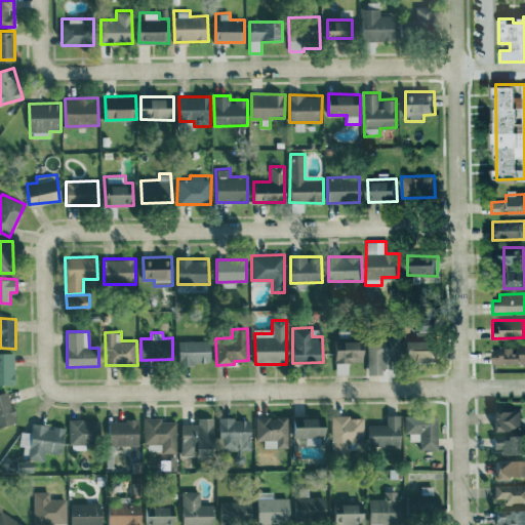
[(390,372),(390,357),(401,357),(401,336),(368,336),(368,372),(390,372)]
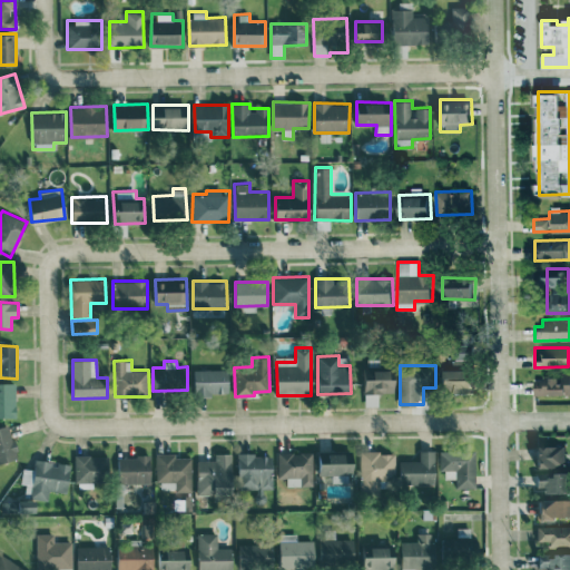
[(365,406),(379,405),(379,392),(395,392),(395,366),(364,367),(365,406)]
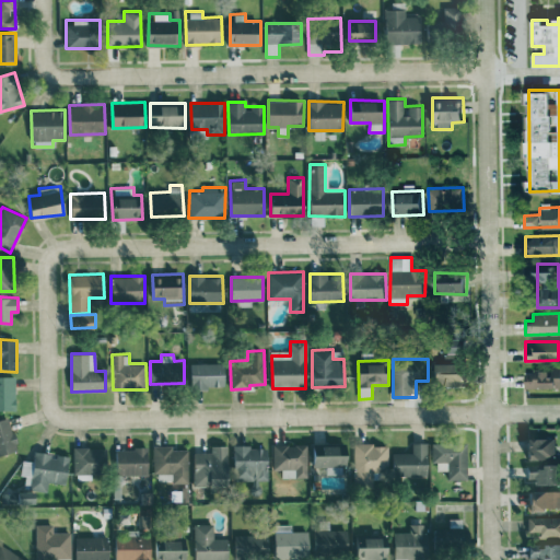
[(191,387),(225,386),(224,362),(190,363),(191,387)]
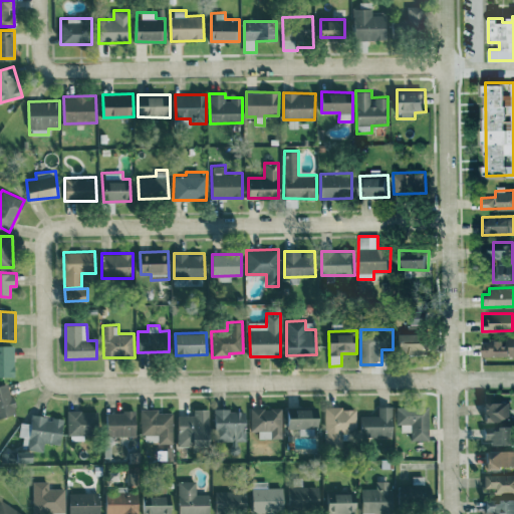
[(401,353),(431,353),(431,333),(402,333),(401,353)]
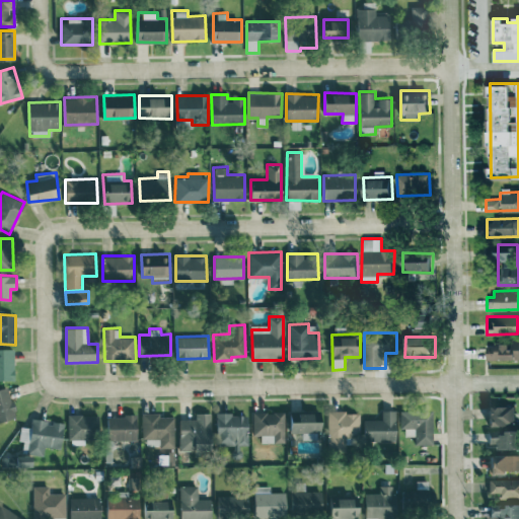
[(518,359),(518,342),(487,344),(488,360),(518,359)]
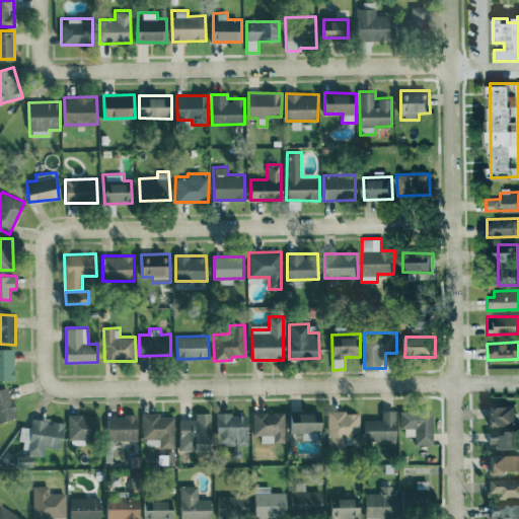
[(0,348),(0,379),(15,380),(14,349),(0,348)]
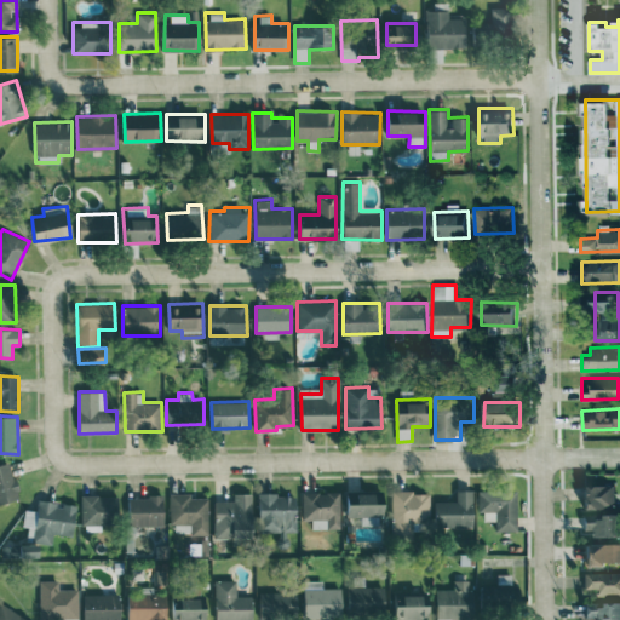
[(0,503),(19,499),(11,461),(0,464),(0,503)]
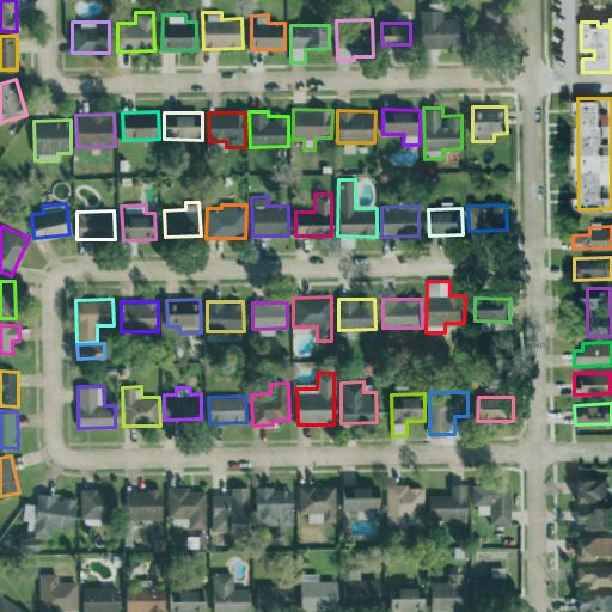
[(577,502),(607,501),(606,477),(577,478),(577,502)]
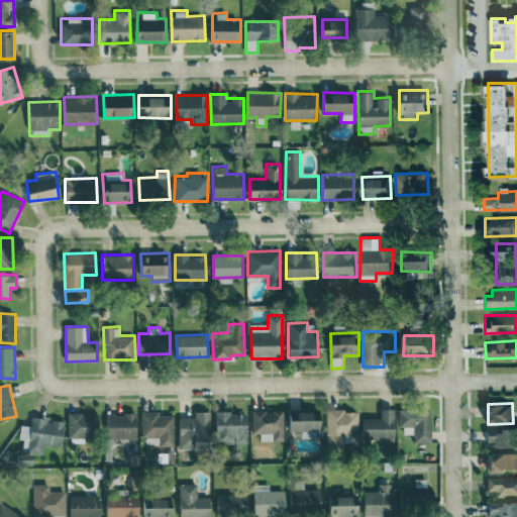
[(290,431),(302,431),(302,437),(314,437),(315,429),(322,429),(322,410),(290,409),(290,431)]
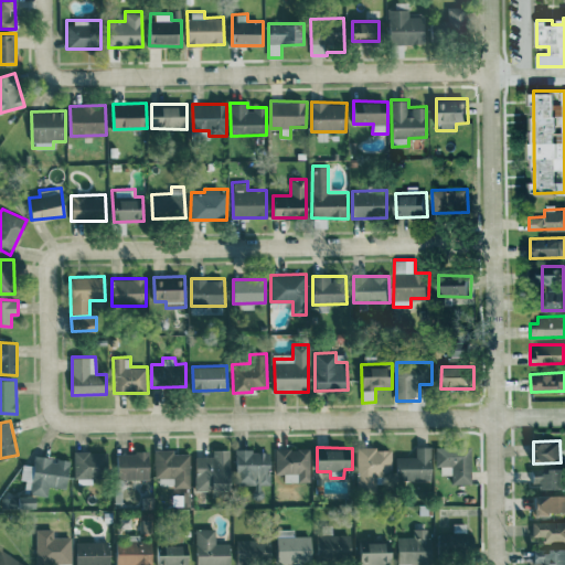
[(358,490),(376,489),(376,475),(393,475),(392,447),(358,448),(358,490)]
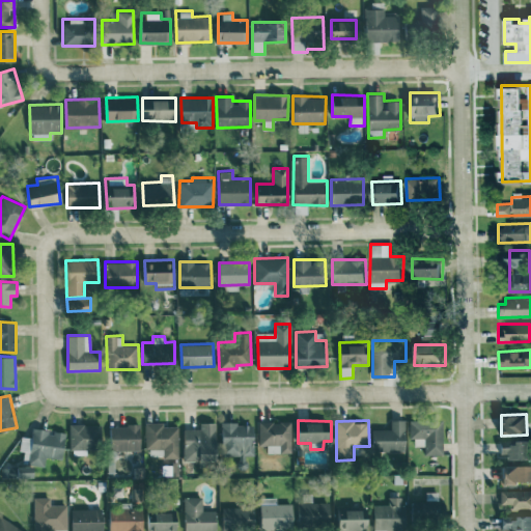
[(407,420),(391,420),(391,428),(373,428),(373,451),(407,450),(407,420)]
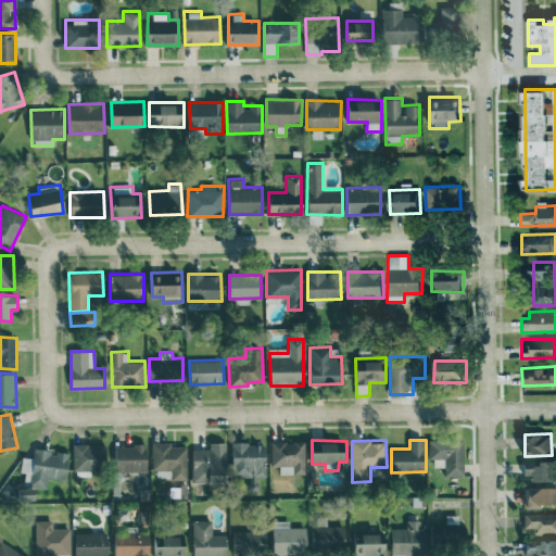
[(272,441),(272,465),(280,465),(280,474),(305,475),(306,441),(272,441)]
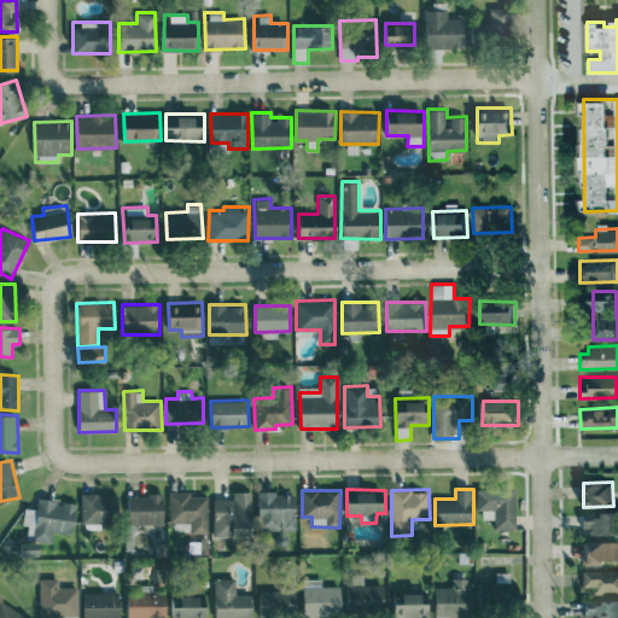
[(208,495),(192,496),(192,491),(169,491),(169,522),(190,522),(191,532),(208,532),(208,495)]
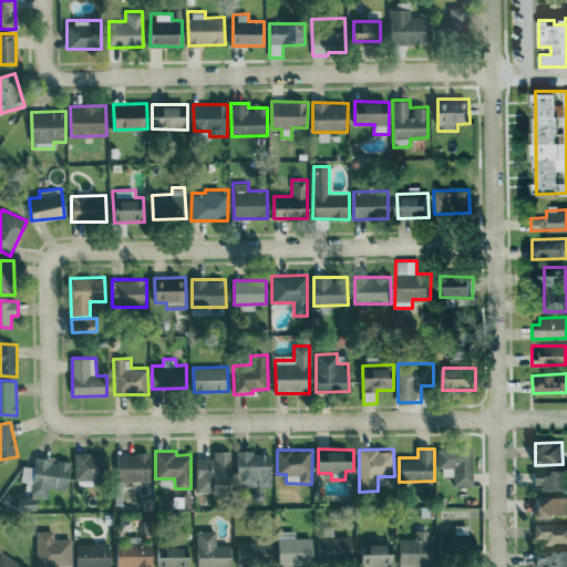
[(196,457),(196,493),(232,493),(230,451),(214,451),(214,457),(196,457)]
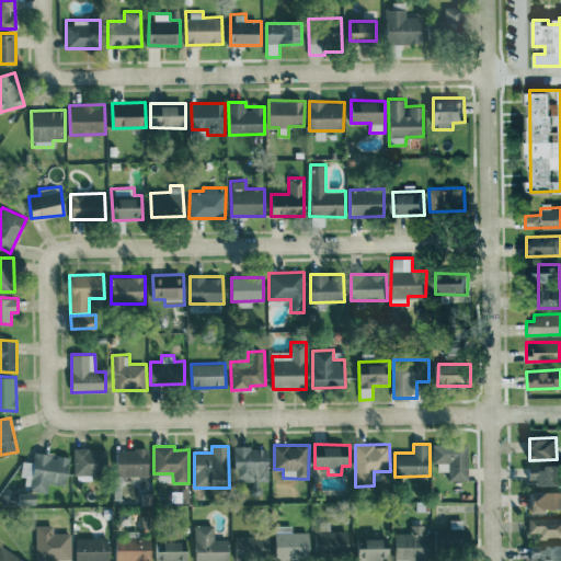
[(92,480),(92,472),(100,472),(100,465),(106,465),(107,448),(75,447),(75,480),(92,480)]
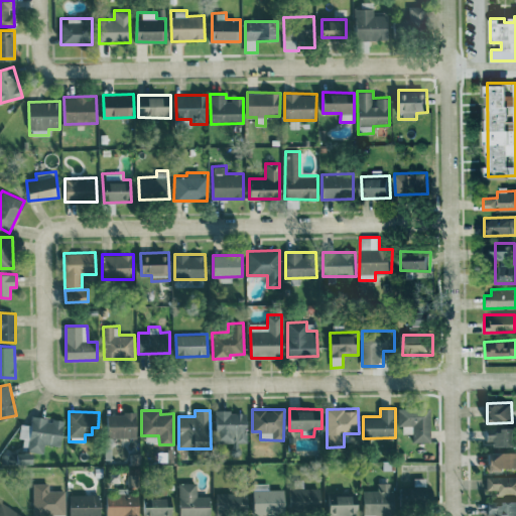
[(137,436),(136,412),(107,413),(107,436),(137,436)]
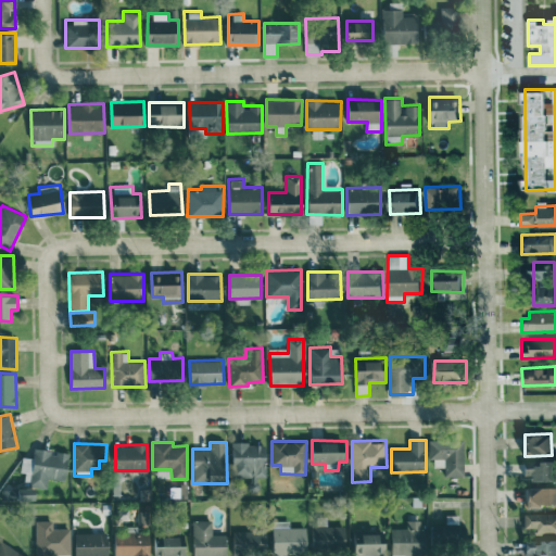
[(22,456),(20,471),(25,472),(24,483),(47,487),(48,478),(65,480),(70,452),(55,451),(34,447),(33,457),(22,456)]
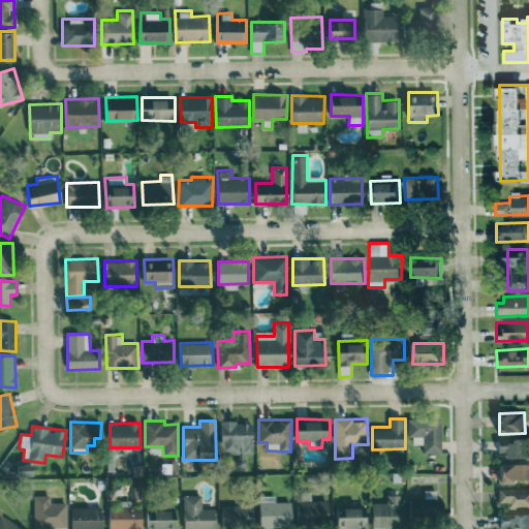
[(507,458),(528,457),(528,438),(499,439),(499,452),(507,452),(507,458)]
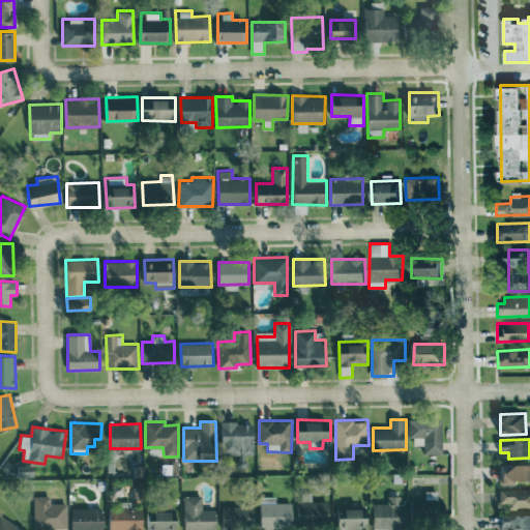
[(502,482),(529,481),(529,464),(502,465),(502,482)]
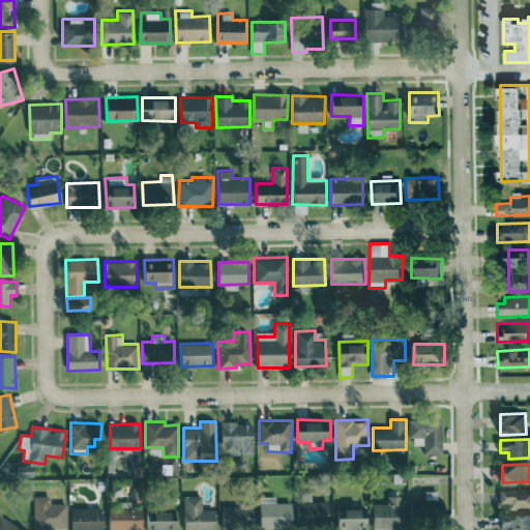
[(529,489),(500,490),(500,503),(512,503),(512,508),(529,507),(529,489)]
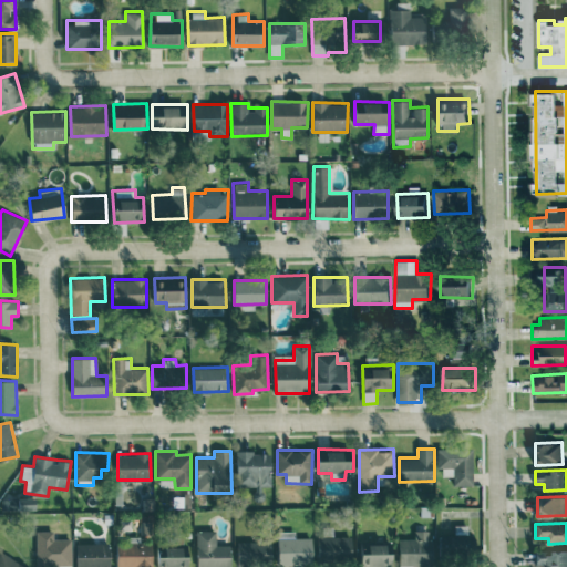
[(230,566),(230,545),(216,545),(216,529),(196,531),(196,566),(230,566)]
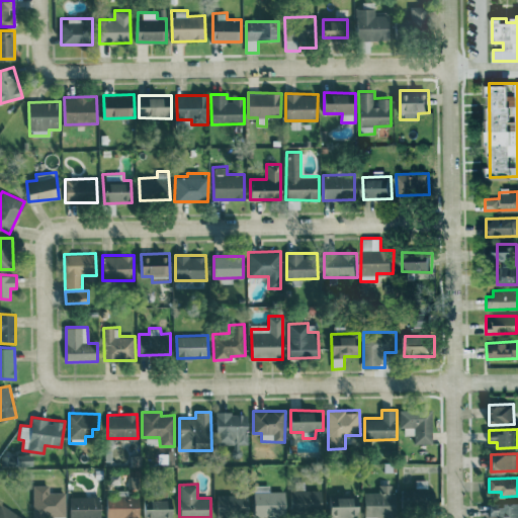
[(66,517),(66,492),(50,492),(50,485),(32,485),(33,517),(66,517)]
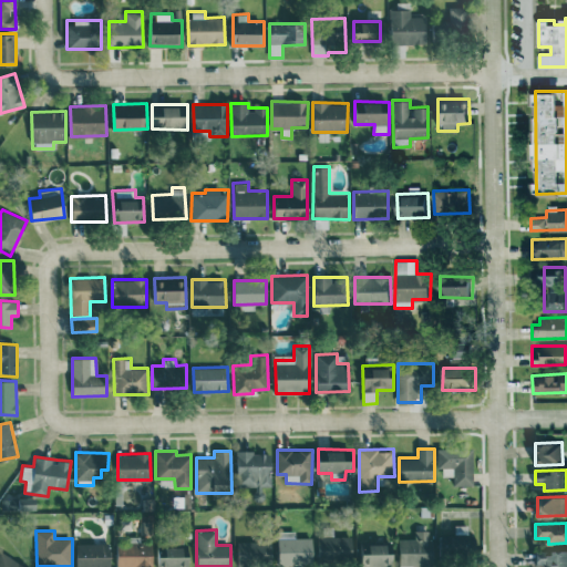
[(280,566),(313,565),(312,537),(296,538),(296,531),(279,532),(280,566)]
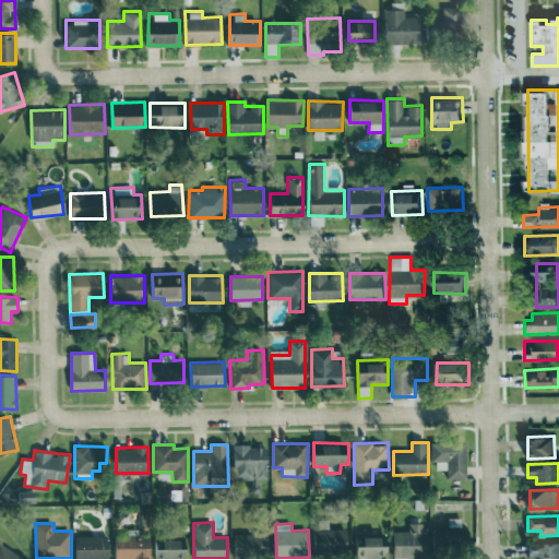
[(409,531),(394,531),(393,558),(406,558),(407,558),(425,558),(426,532),(424,532),(424,523),(409,523),(409,531)]
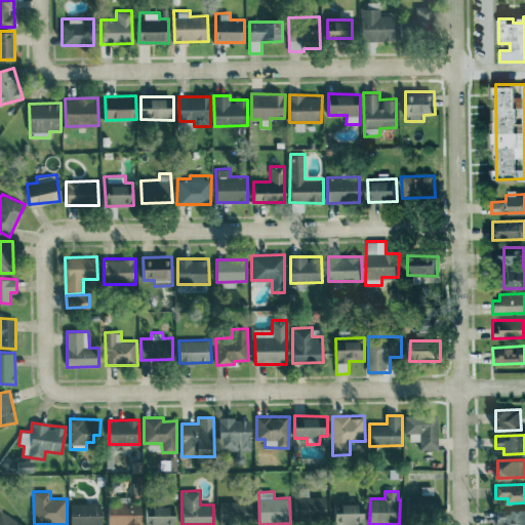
[(108,503),(108,524),(140,524),(142,501),(129,501),(129,496),(120,496),(120,503),(108,503)]
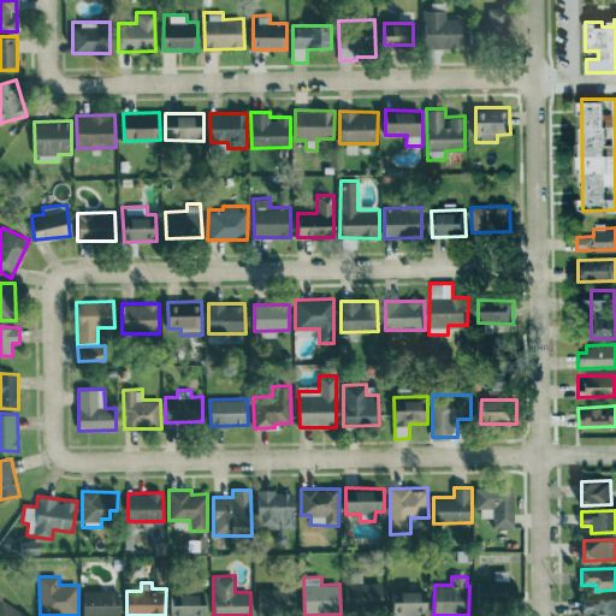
[(383,582),(345,582),(347,610),(384,610),(383,582)]
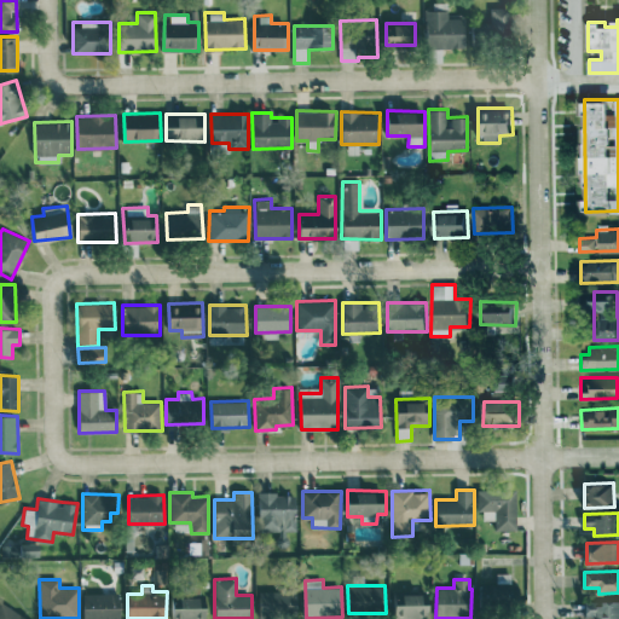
[(259,590),(260,617),(298,615),(298,590),(259,590)]
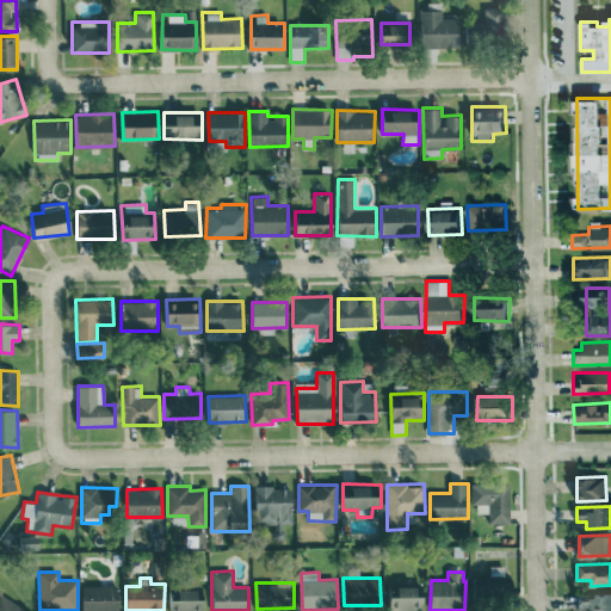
[(118,610),(119,585),(82,586),(82,610),(118,610)]
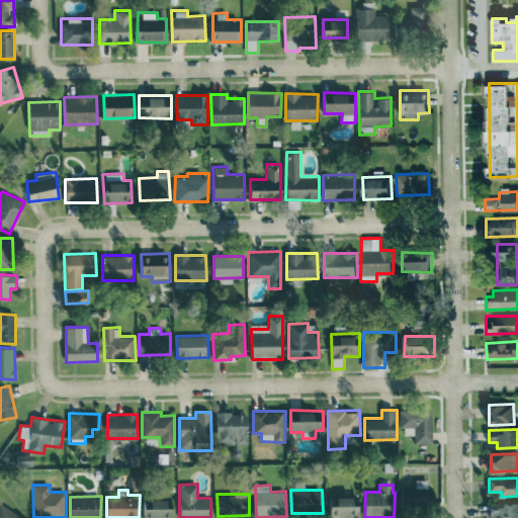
[(360,516),(360,497),(331,497),(330,516),(360,516)]
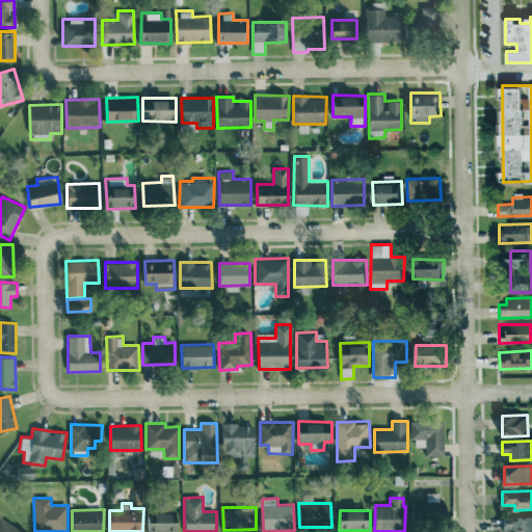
[(148,512),(147,531),(177,531),(178,512),(148,512)]
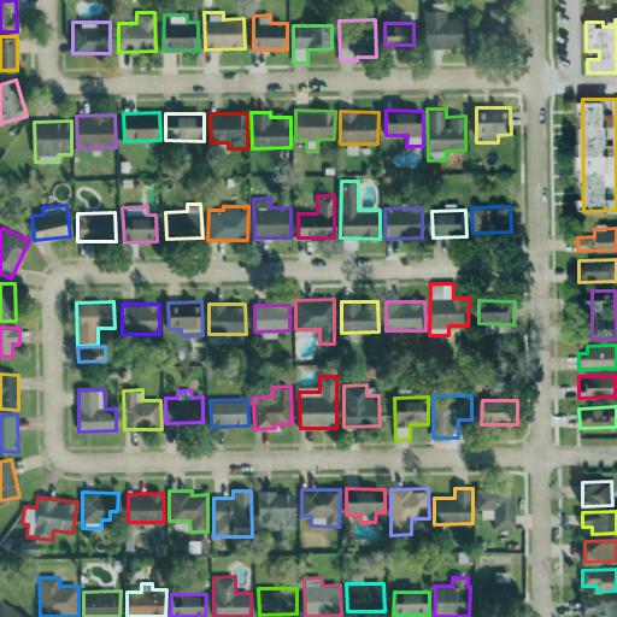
[(616,616),(616,598),(583,599),(583,615),(594,615),(593,616),(616,616)]
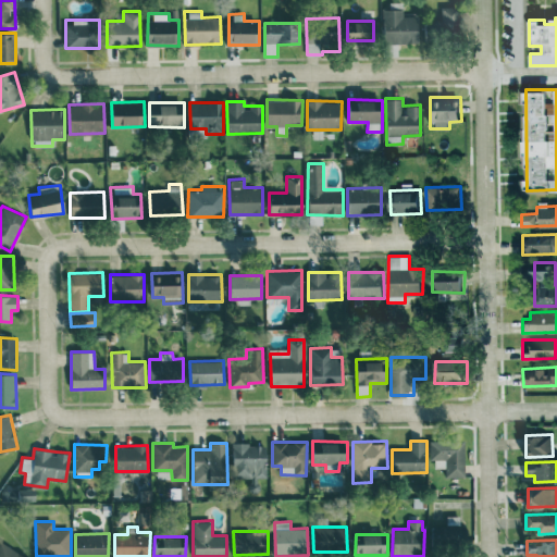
[(26,556),(1,541),(0,542),(0,556),(26,556)]
